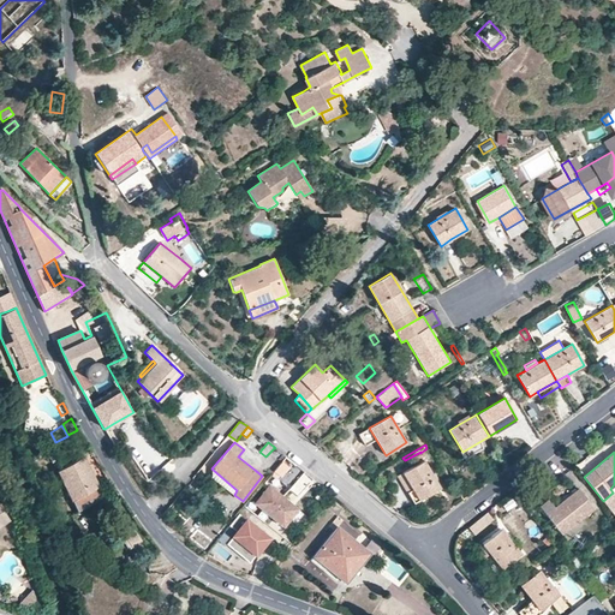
[(424,460),(421,454),(413,458),(417,464),(424,460)]
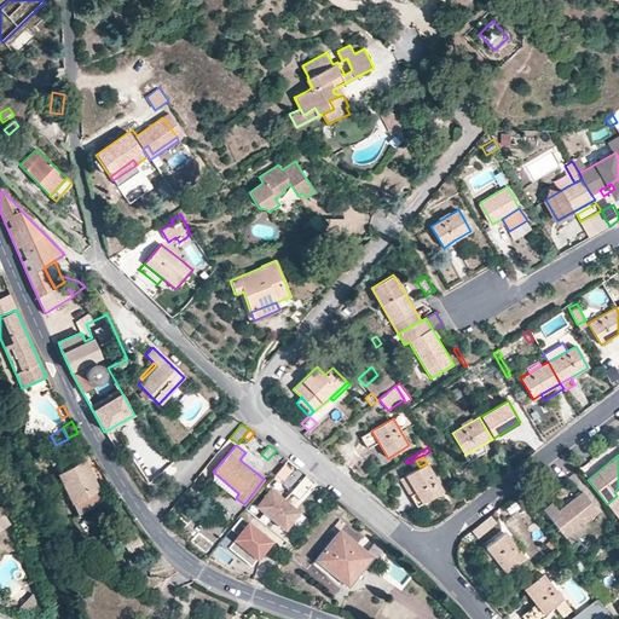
[(508,468),(502,457),(496,460),(502,472),(508,468)]
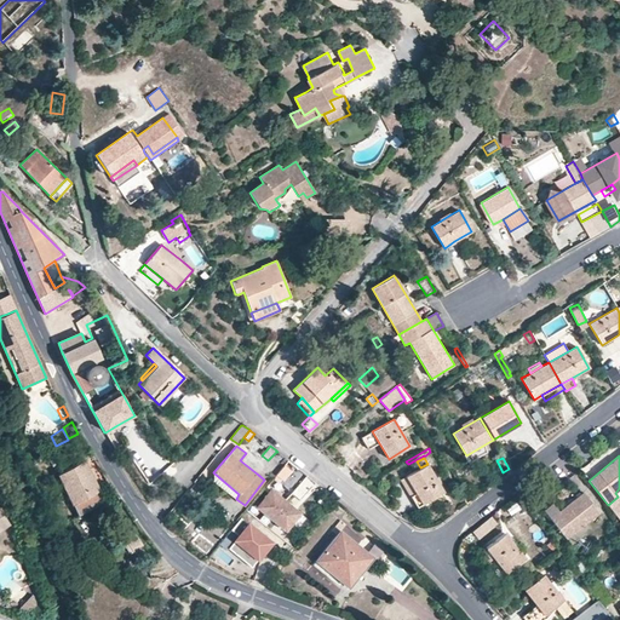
[(76,512),(104,498),(102,491),(87,460),(57,475),(69,500),(72,505),(73,505),(76,512)]
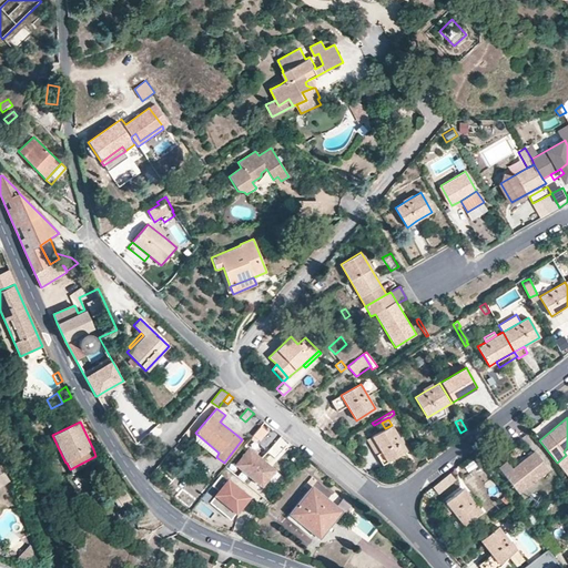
[(407,450),(392,425),(385,428),(372,437),(381,453),(377,455),(383,465),(407,450)]
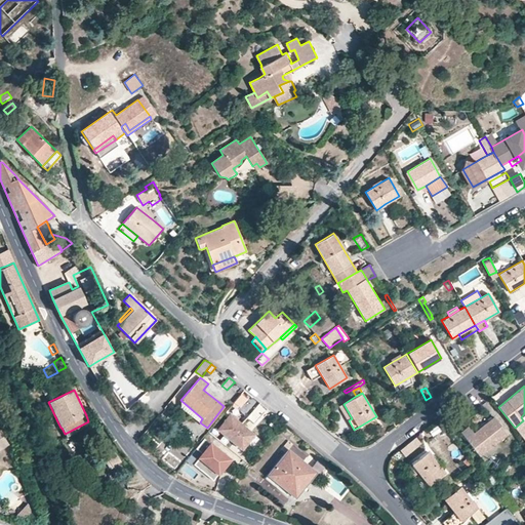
[(243,399),(239,396),(233,404),(237,407),(243,399)]
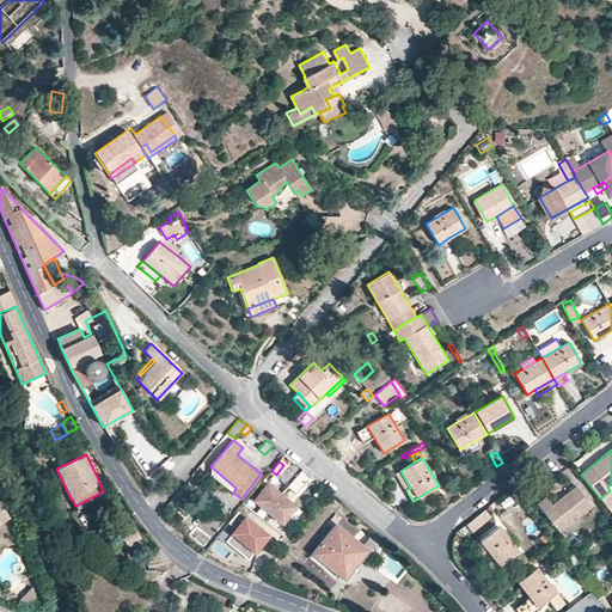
[(236,488),(210,466),(210,475),(233,493),(236,488)]
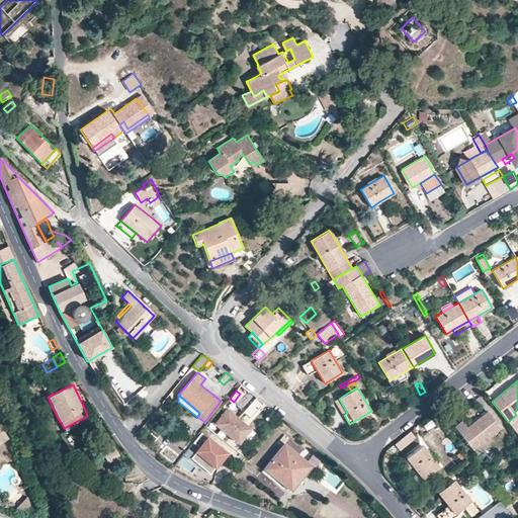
[(347,413),(339,399),(334,401),(343,416),(344,415),(347,413)]
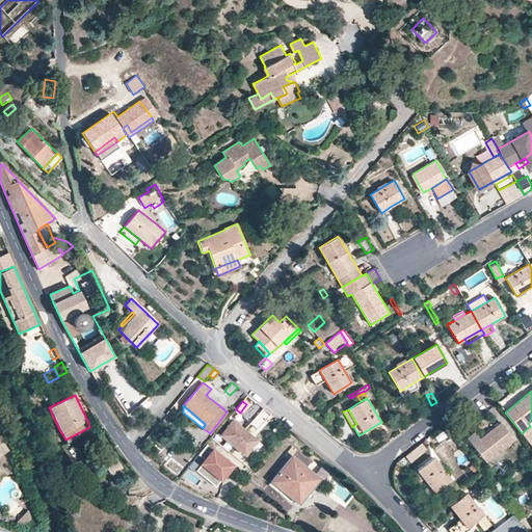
[(258,440),(233,419),(220,435),(245,455),(246,454),(258,441),(258,440)]
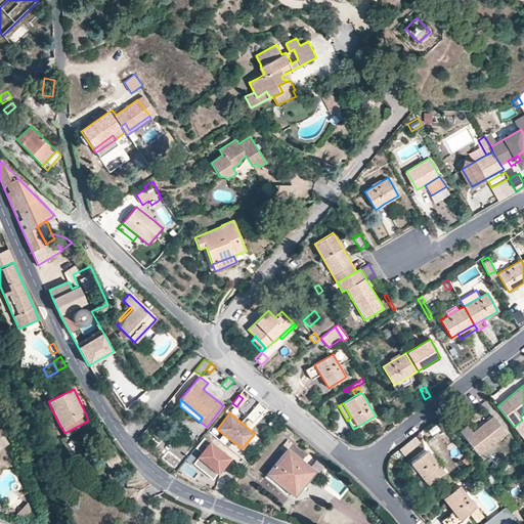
[(492,416),(465,438),(478,455),(506,433),(492,416)]
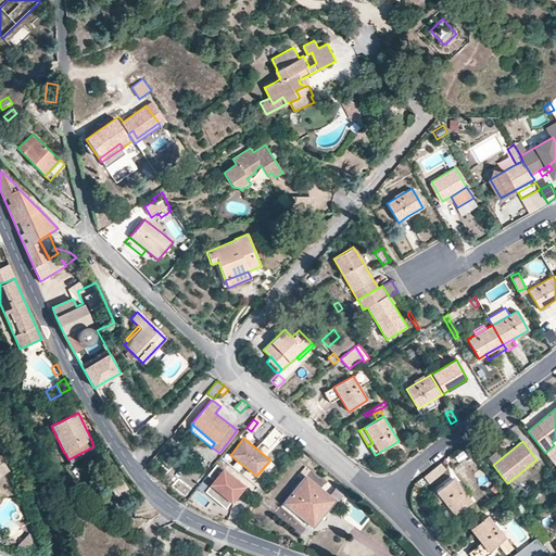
[(93,446),(68,459),(71,464),(96,451),(93,446)]
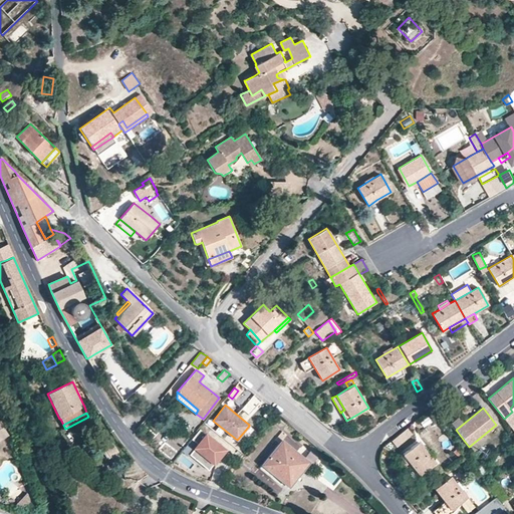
[(49,433),(63,426),(63,425),(60,419),(59,419),(57,415),(43,421),(49,433)]
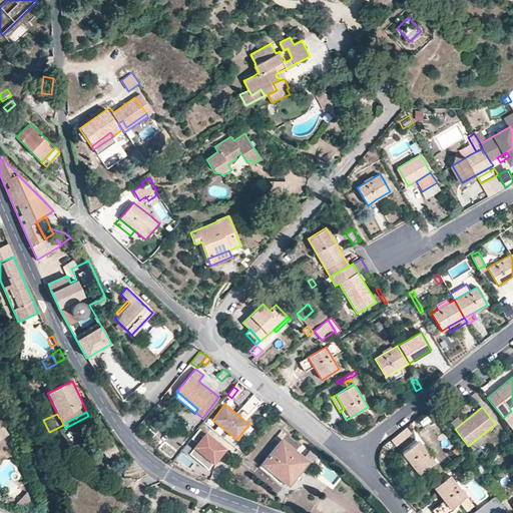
[(0,439),(8,434),(0,421),(0,439)]
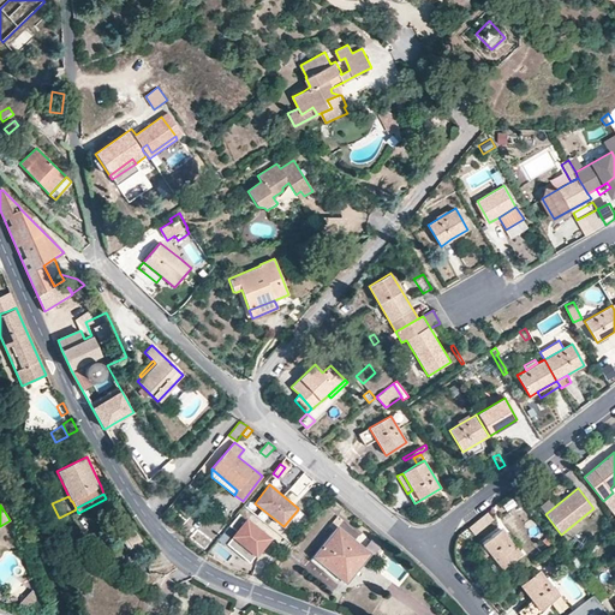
[(303,513),(298,509),(285,525),(287,526),(292,519),(296,523),(303,513)]
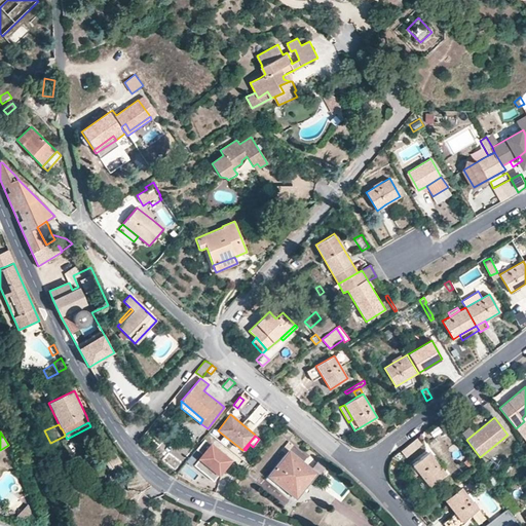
[(417,436),(400,449),(407,459),(424,446),(417,436)]
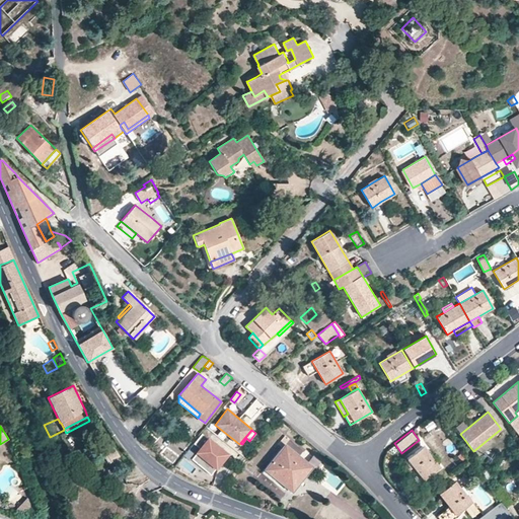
[(204,432),(194,443),(201,449),(194,457),(210,470),(215,470),(216,468),(218,470),(231,454),(204,432)]
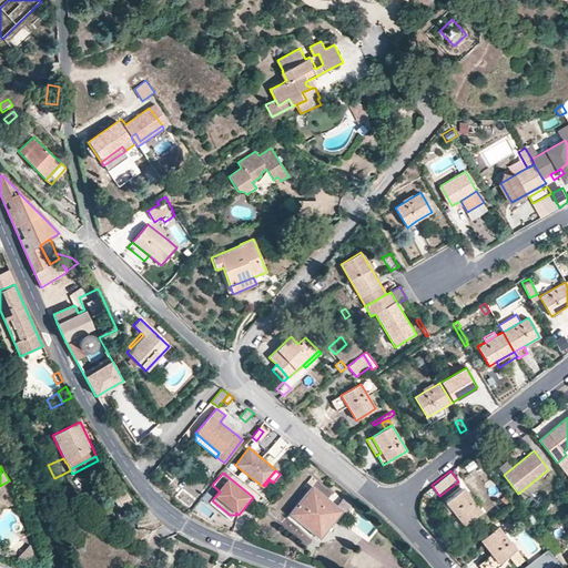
[(132,500),(121,483),(108,492),(119,508),(132,500)]
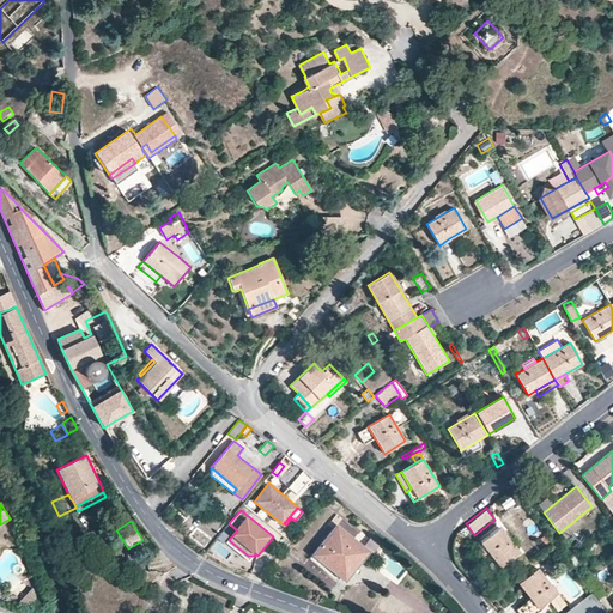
[(369,551),(337,525),(311,554),(345,581),(369,551)]
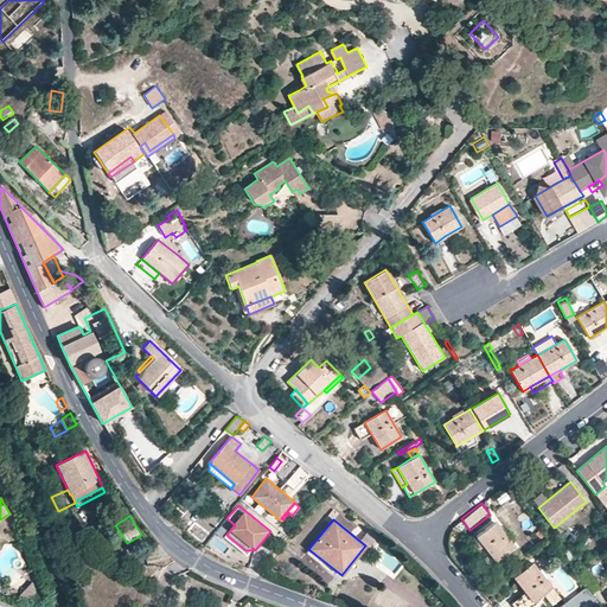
[(496,523),(494,522),(470,542),(477,550),(483,545),(496,561),(515,547),(508,538),(496,523)]
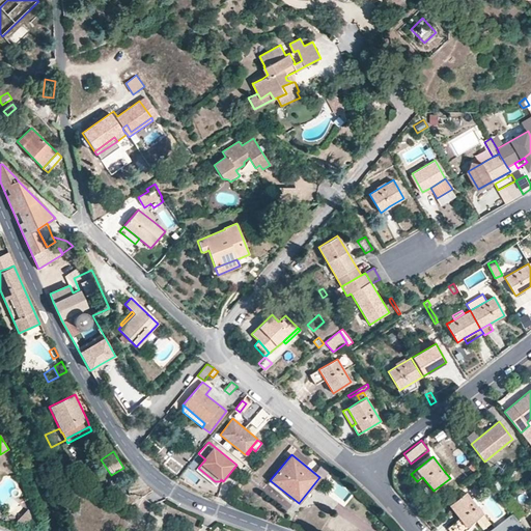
[(446,470),(436,456),(434,457),(444,471),(446,470)]
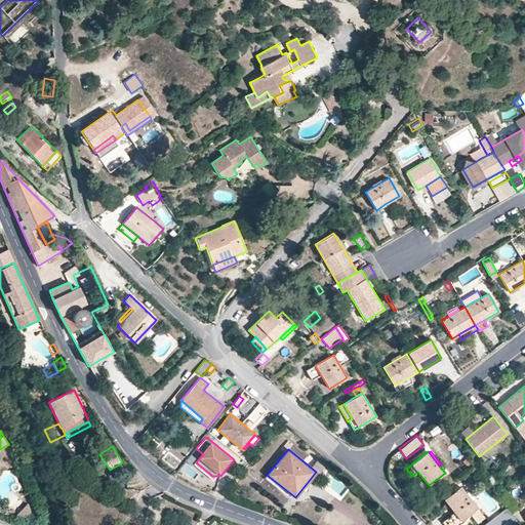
[(492,475),(487,479),(492,485),(496,481),(492,475)]
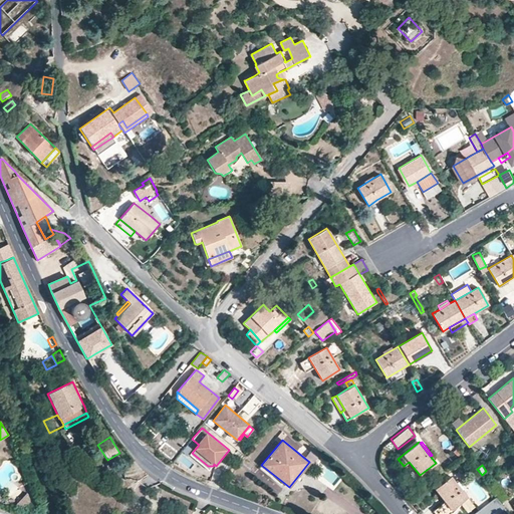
[(452,510),(467,497),(461,489),(456,483),(451,476),(435,489),(445,501),(433,510),(435,513),(449,513),(453,511),(452,510)]
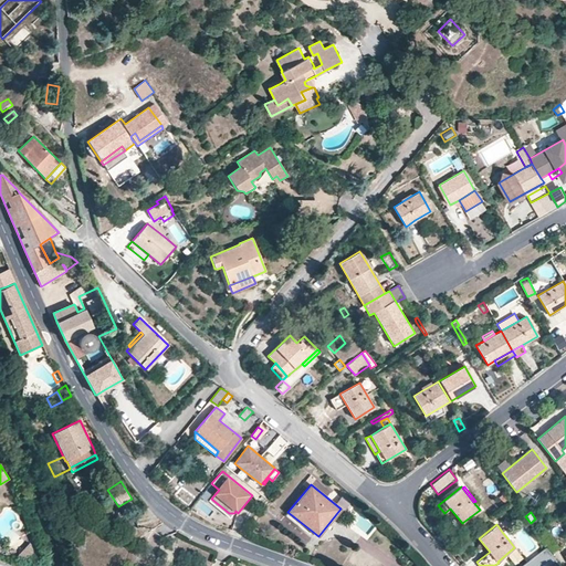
[(545,530),(537,536),(548,549),(556,543),(545,530)]
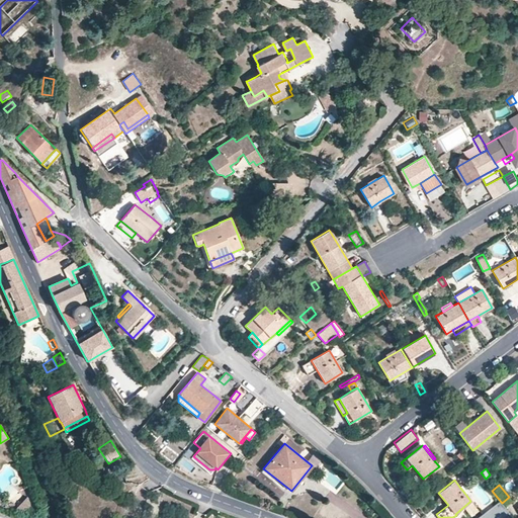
[(71,502),(78,503),(80,487),(72,486),(71,502)]
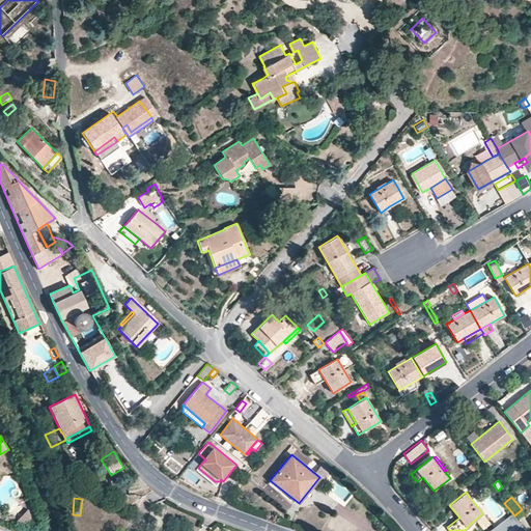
[(488,530),(506,530),(510,528),(511,530),(512,530),(521,525),(511,513),(488,530)]
